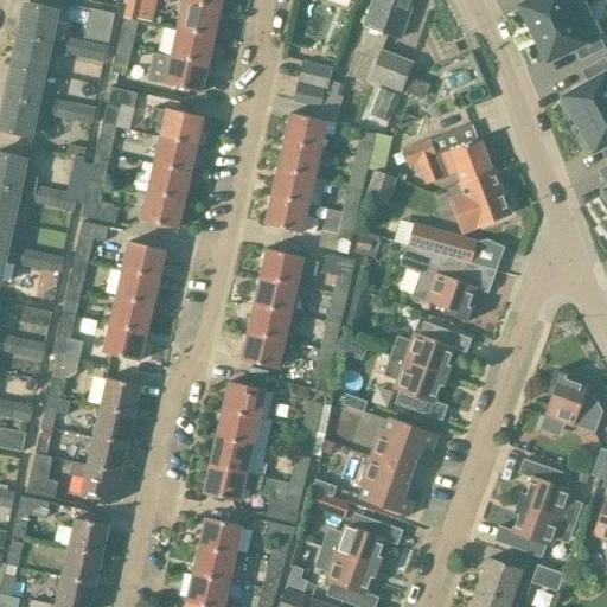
[(139,19),(142,0),(127,0),(125,17),(139,19)]
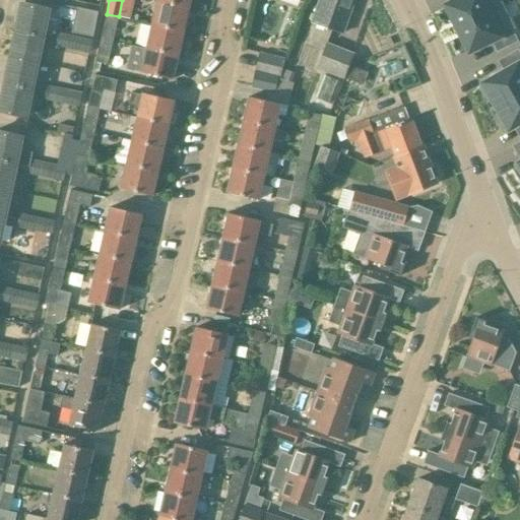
[(184,31),(189,8),(157,0),(151,24),(184,31)]
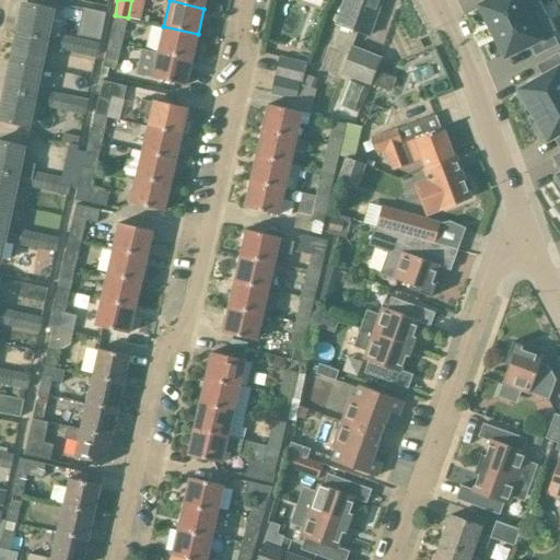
[(370,35),(381,0),(343,0),(335,24),(370,35)]
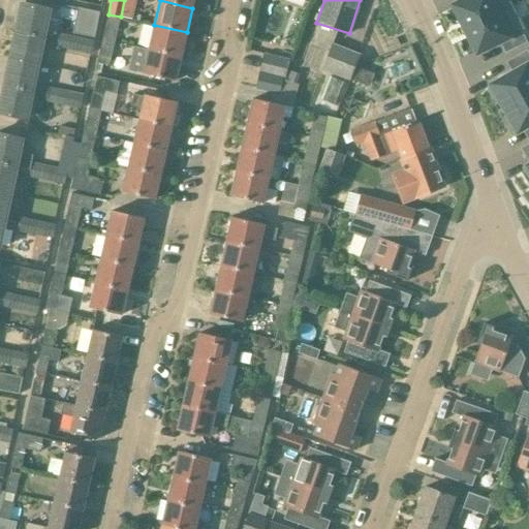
[(465,29),(498,12),(491,0),(462,0),(453,5),(465,29)]
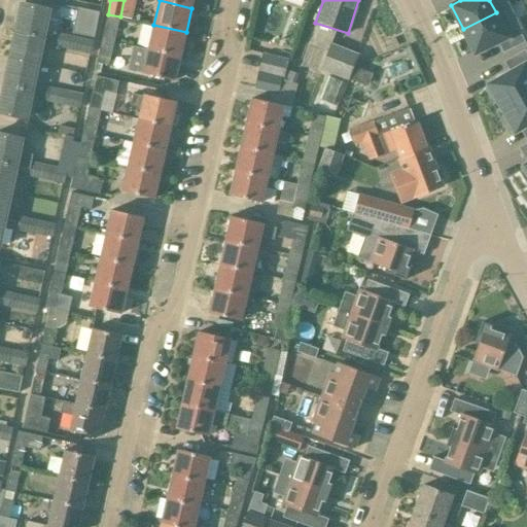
[(15,31),(44,37),(50,9),(22,3),(15,31)]
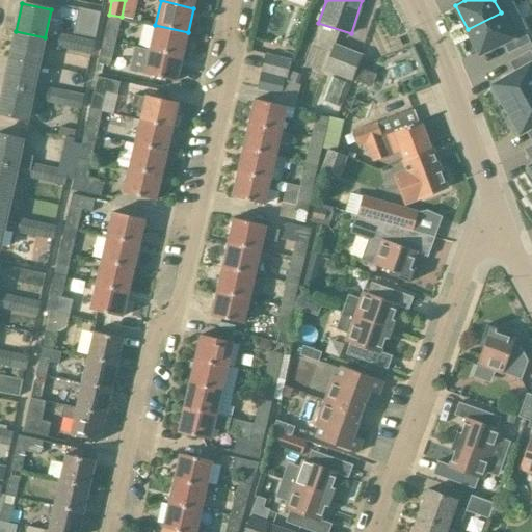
[(74,31),(95,36),(101,12),(79,7),(74,31)]
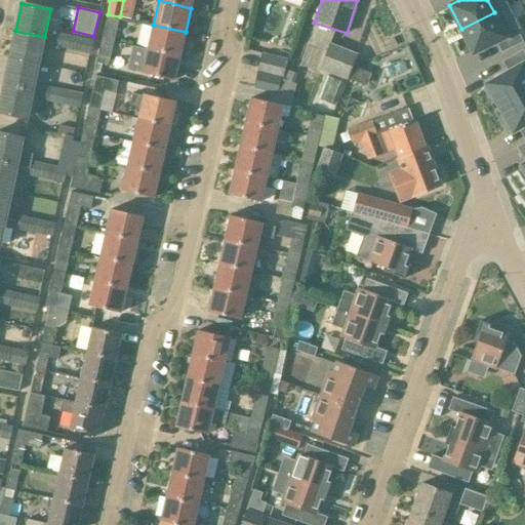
[(461,29),(473,52),(496,41),(501,52),(523,42),(518,31),(506,36),(494,12),(461,29)]
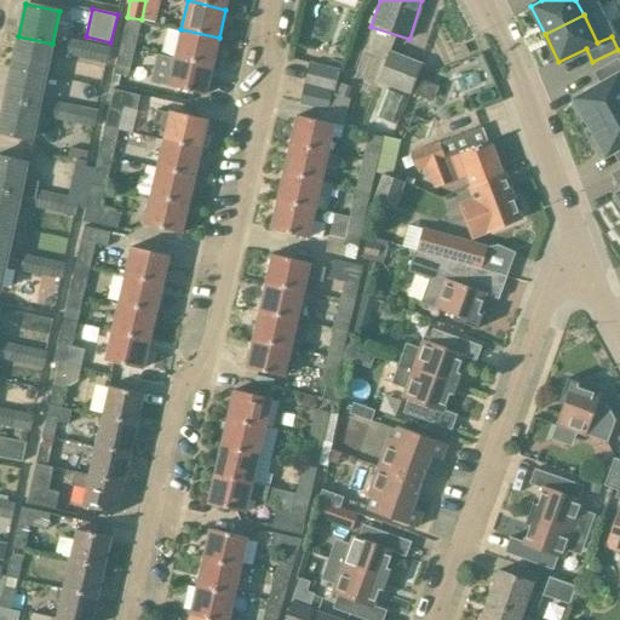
[(136,49),(142,19),(127,17),(120,45),(136,49)]
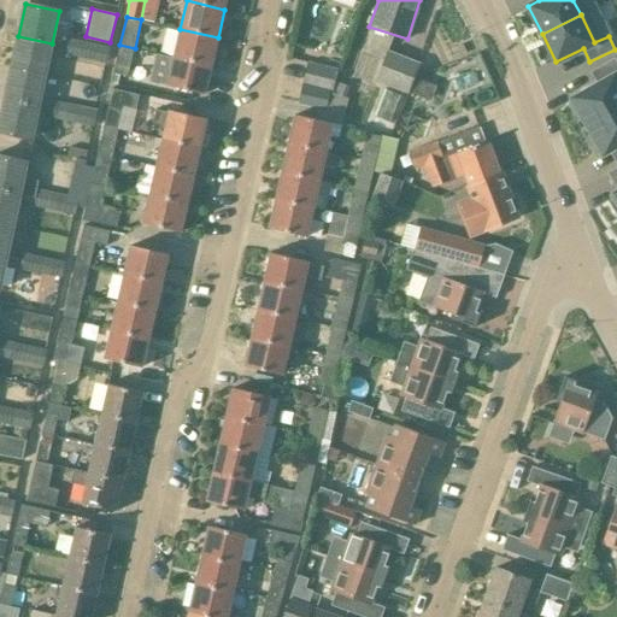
[(212,65),(218,37),(180,29),(174,57),(212,65)]
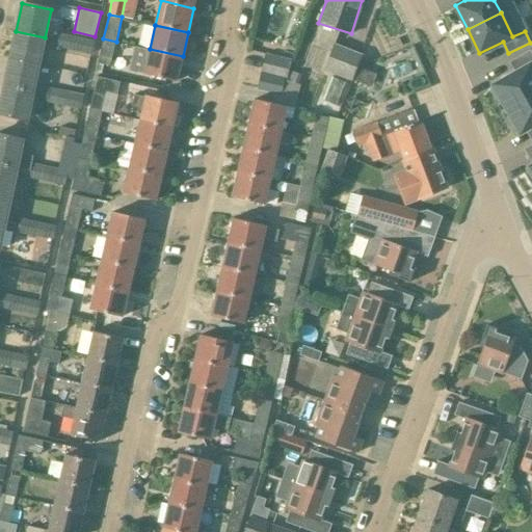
[(40,64),(45,37),(16,31),(10,58),(40,64)]
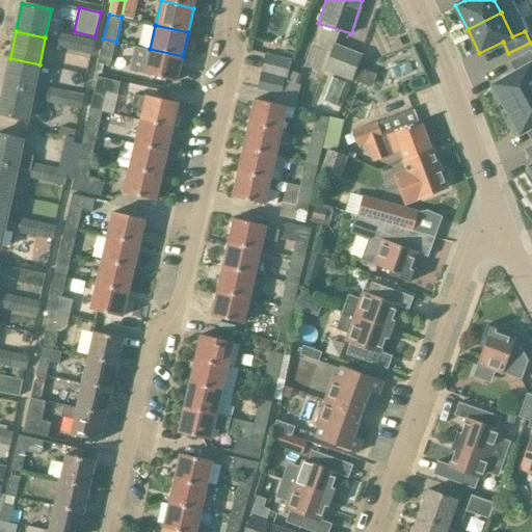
[(92,47),(94,40),(58,32),(56,40),(92,47)]
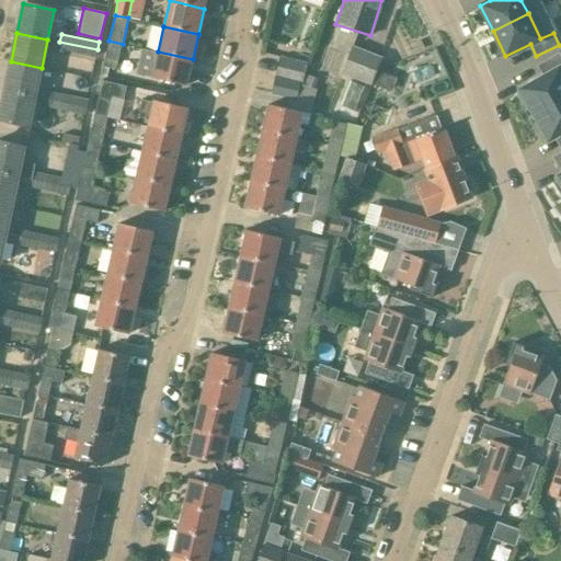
[(116,70),(123,44),(109,41),(103,66),(116,70)]
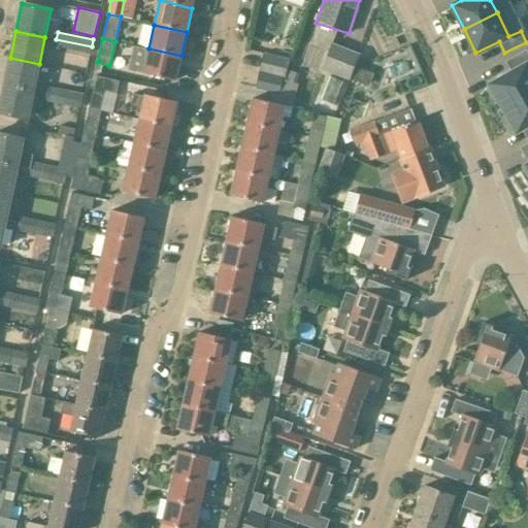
[(92,46),(56,39),(55,46),(91,55),(92,46)]
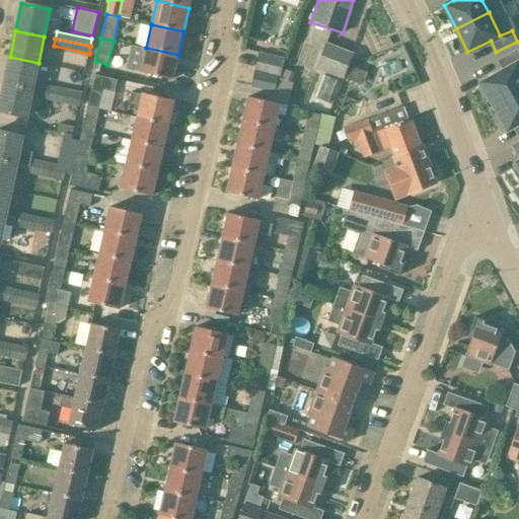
[(327,42),(317,67),(344,78),(354,53),(327,42)]
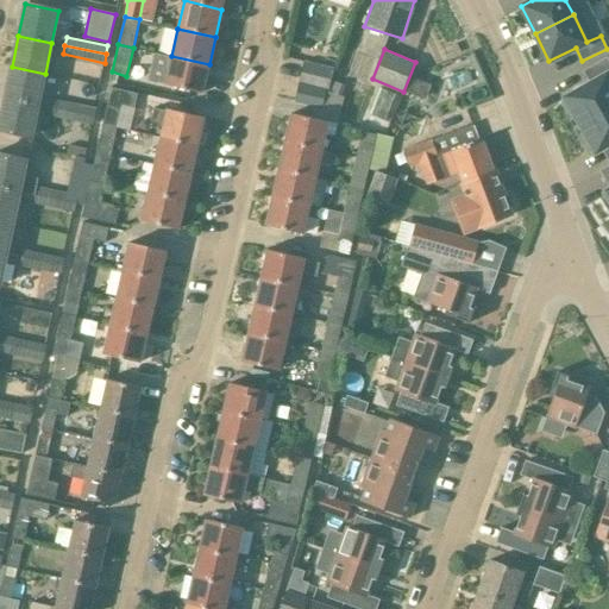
[(202,93),(209,64),(171,56),(165,85),(202,93)]
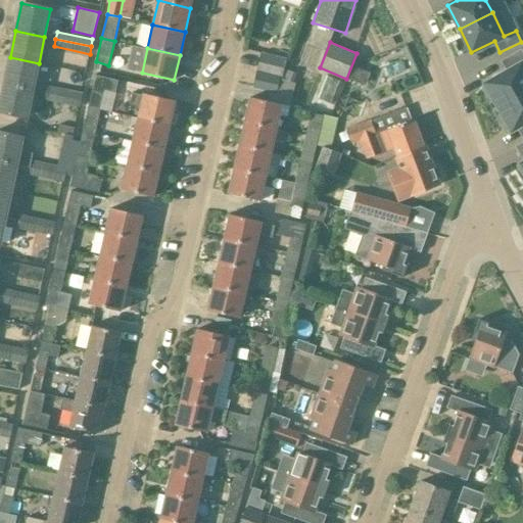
[(498,107),(522,93),(522,51),(522,49),(501,61),(507,72),(485,84),(486,86),(483,88),(490,101),(494,99),(498,107)]
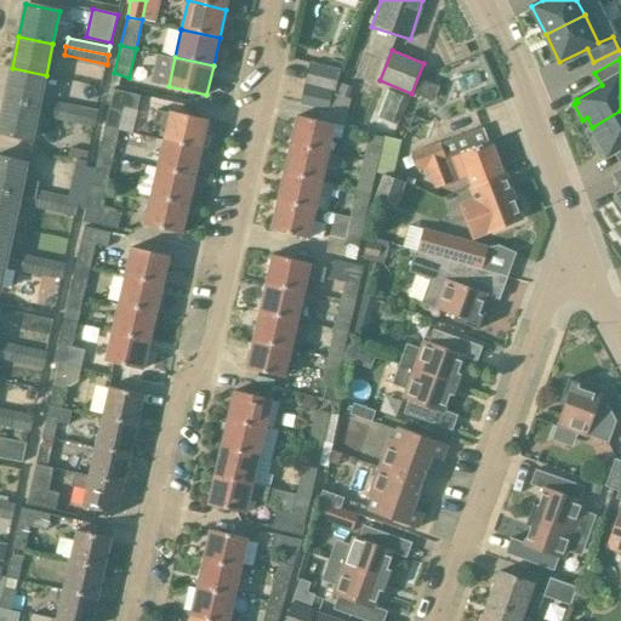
[(328,112),(329,110),(341,69),(309,62),(300,104),(319,109),(328,112)]
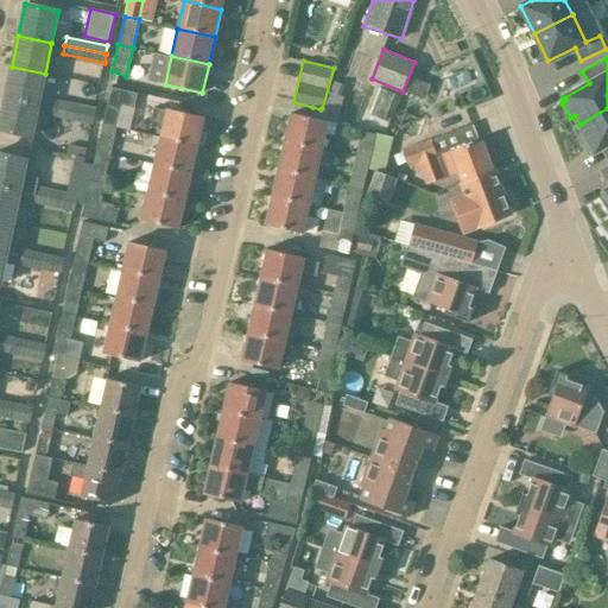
[(38,105),(45,74),(12,67),(5,97),(38,105)]
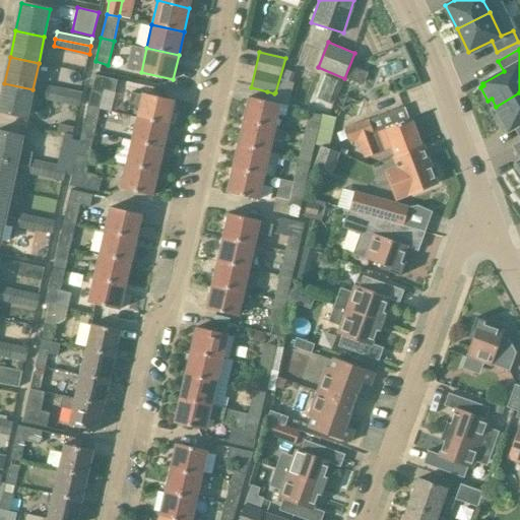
[(87,106),(101,109),(105,90),(115,92),(118,79),(95,74),(87,106)]
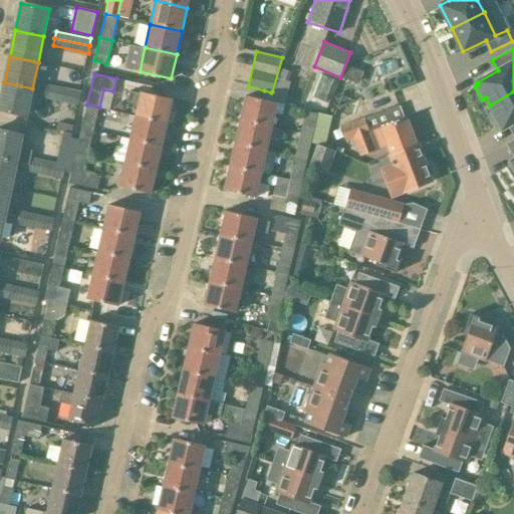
[(322,73),(314,94),(326,99),(334,78),(322,73)]
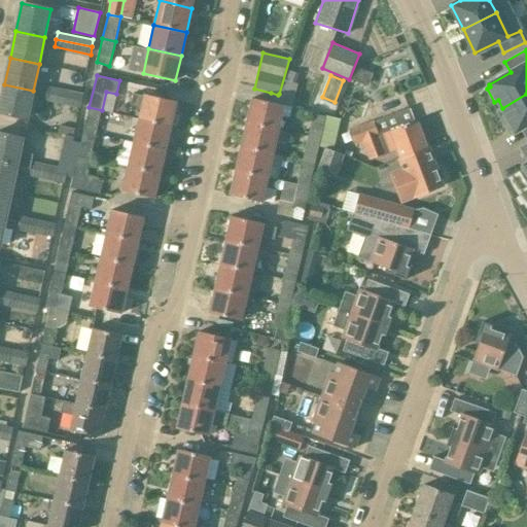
[(0,111),(27,117),(33,91),(4,84),(0,105),(0,111)]
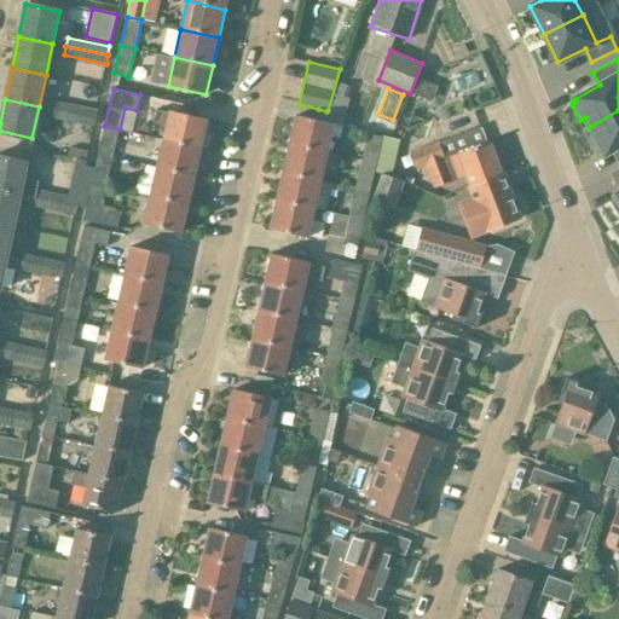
[(94,117),(97,110),(56,100),(53,109),(94,117)]
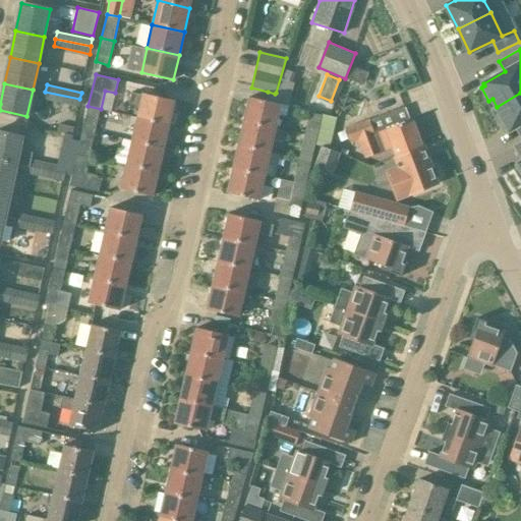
[(79,99),(45,92),(44,98),(78,106),(79,99)]
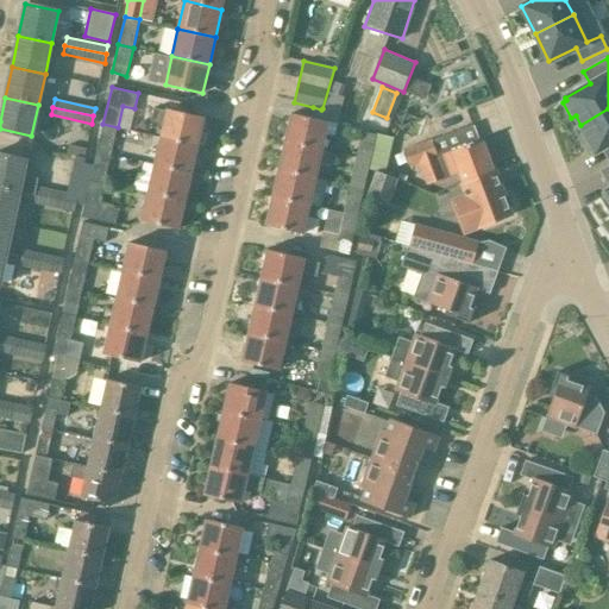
[(340,112),(322,108),(321,110),(313,107),(311,118),(292,113),(284,142),(321,150),(325,133),(334,136),(340,112)]
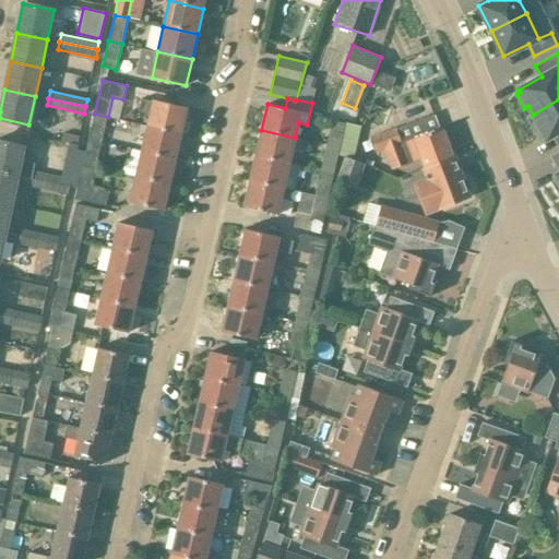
[(147,127),(181,134),(187,107),(154,99),(153,102),(143,99),(140,110),(151,113),(147,127)]
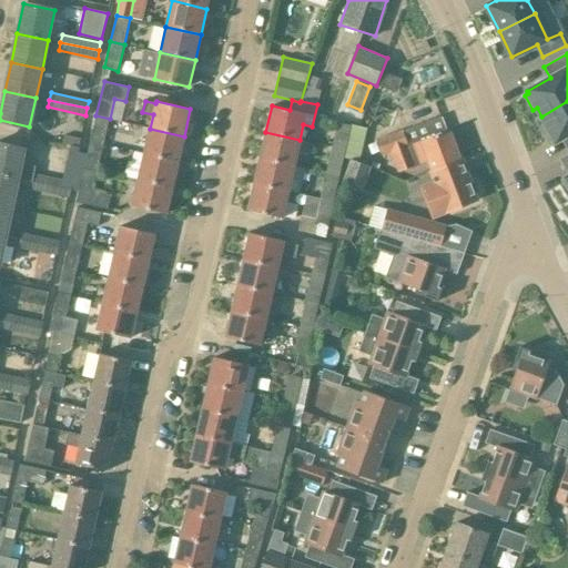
[(567,101),(541,117),(546,124),(543,127),(550,141),(554,139),(556,142),(567,134),(567,101)]
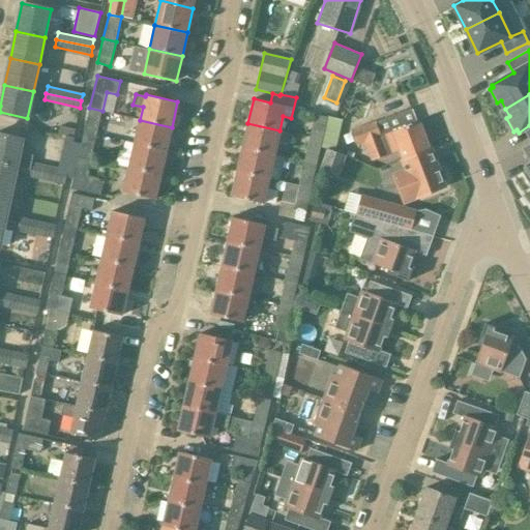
[(96,135),(102,111),(89,108),(84,131),(96,135)]
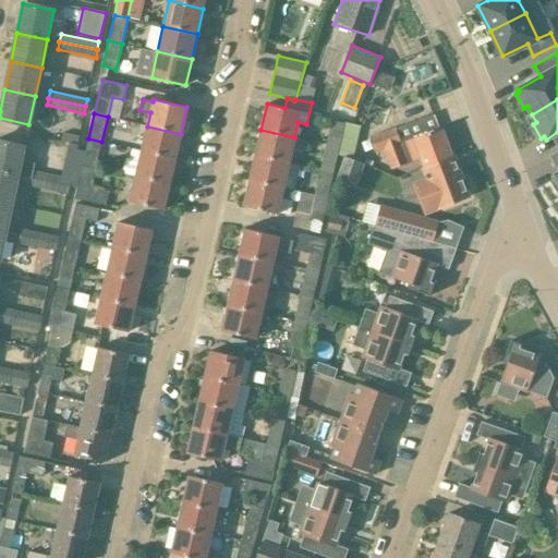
[(340,148),(347,122),(344,122),(344,123),(331,120),(326,145),(340,148)]
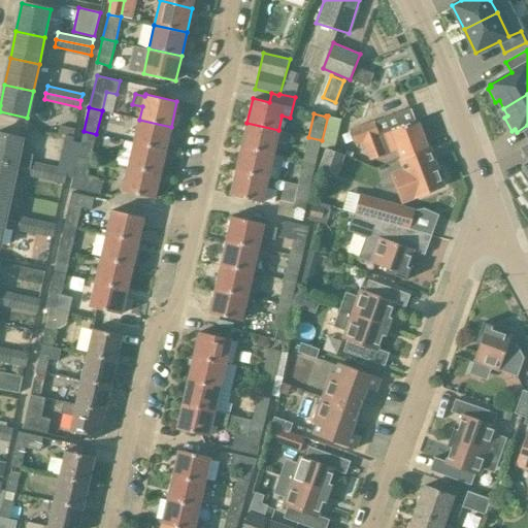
[(326,149),(333,151),(341,119),(328,116),(322,140),(320,147),(326,149)]
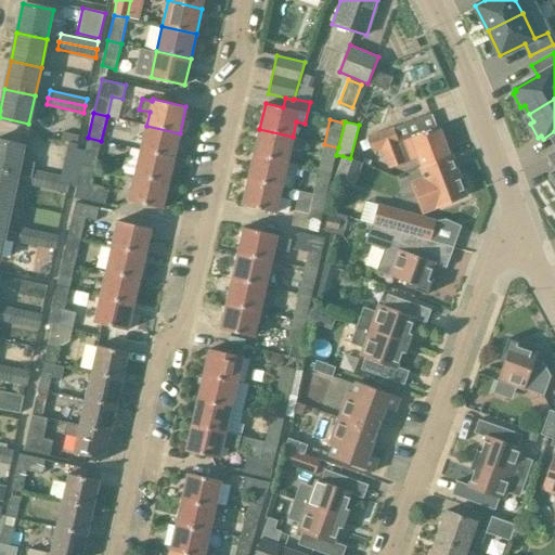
[(173,158),(180,133),(146,126),(141,151),(173,158)]
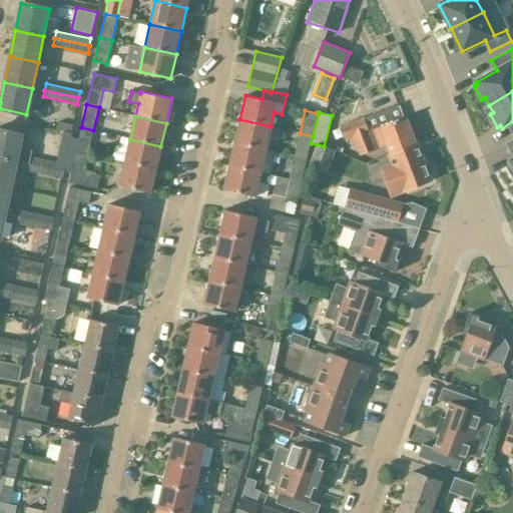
[(386,145),(389,153),(416,144),(406,117),(371,130),(365,116),(340,126),(345,140),(355,137),(362,155),(386,145)]
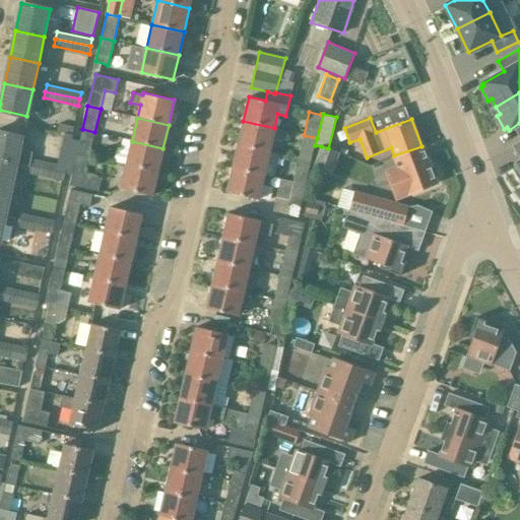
[(269,151),(274,128),(243,121),(238,144),(269,151)]
